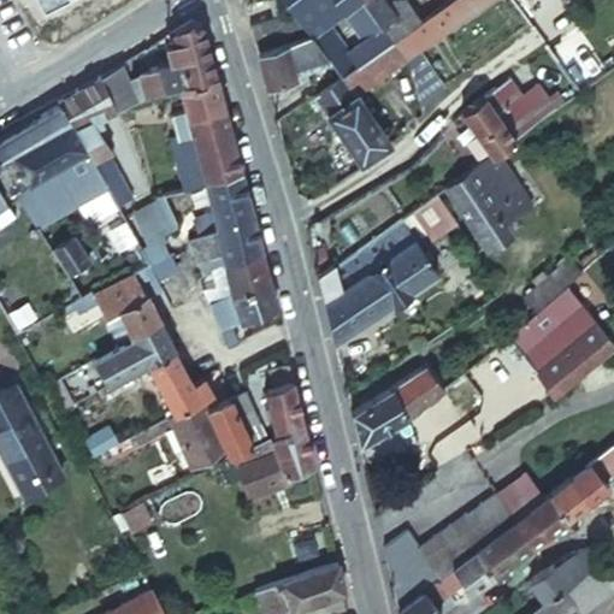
[(288,12),(284,0),(272,0),(277,16),(288,12)]
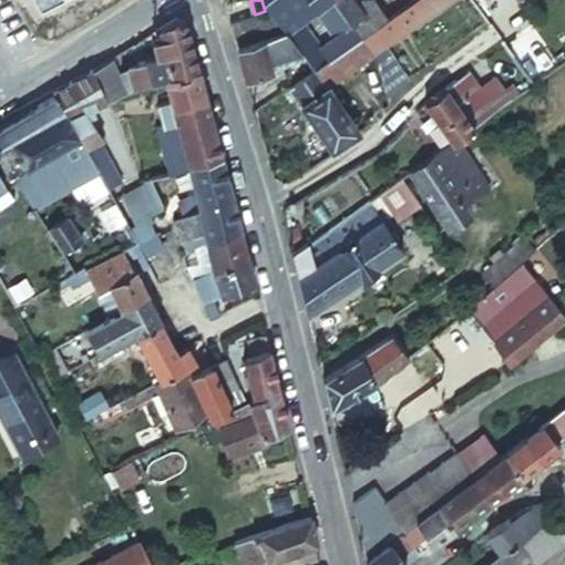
[(314,72),(317,70),(329,61),(362,39),(353,26),(335,0),(266,0),(274,11),(290,37),(307,61),(314,72)]
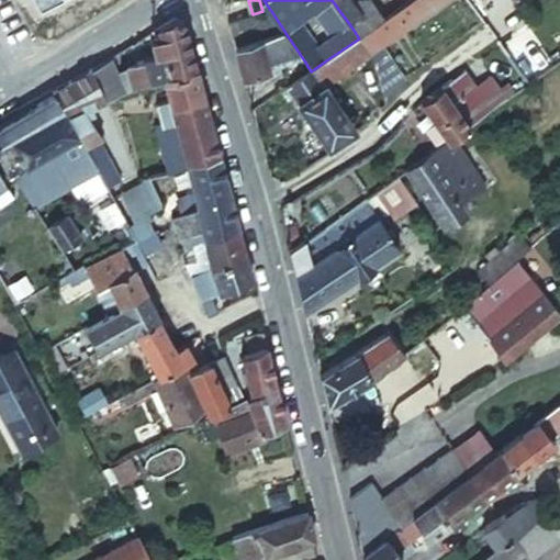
[(359,38),(393,15),(382,1),(361,14),(351,0),(332,0),(350,25),(359,38)]
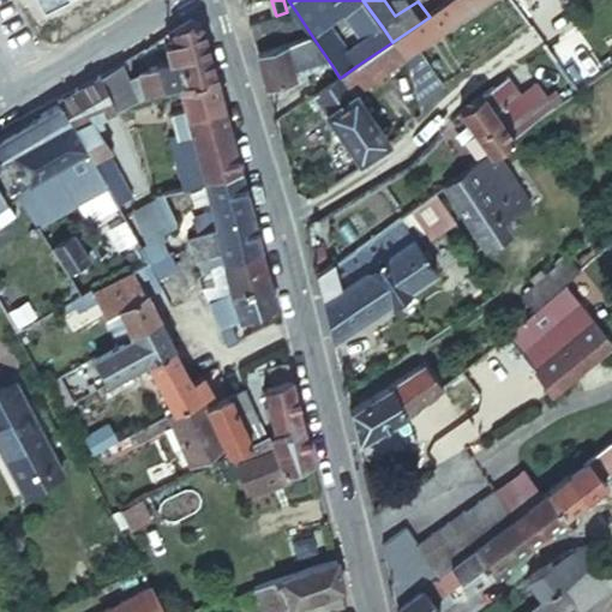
[(447,34),(495,0),(453,0),(442,9),(430,17),(393,42),(411,67),(424,126),(432,113),(453,100),(420,53),(447,34)]
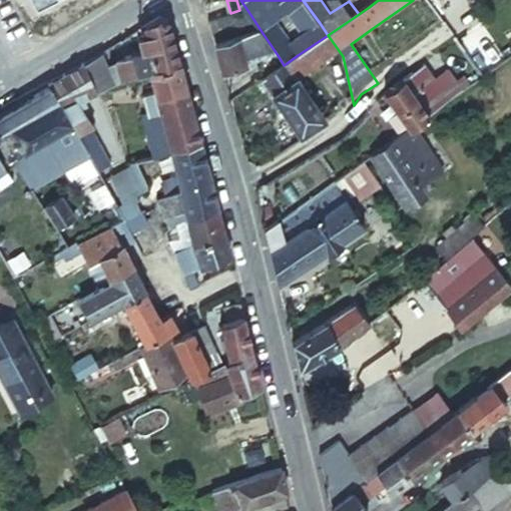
[(216,45),(263,33),(247,10),(209,20),(216,45)]
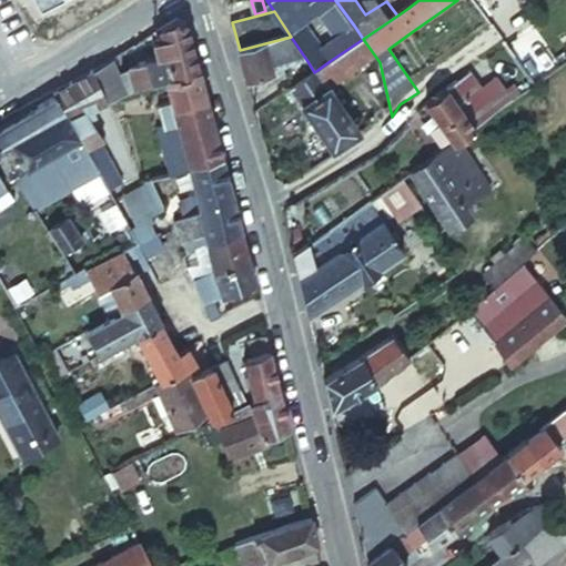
[(175,20),(159,30),(162,41),(154,44),(159,60),(147,63),(147,66),(128,73),(130,80),(134,93),(152,84),(159,83),(200,72),(187,23),(175,20)]
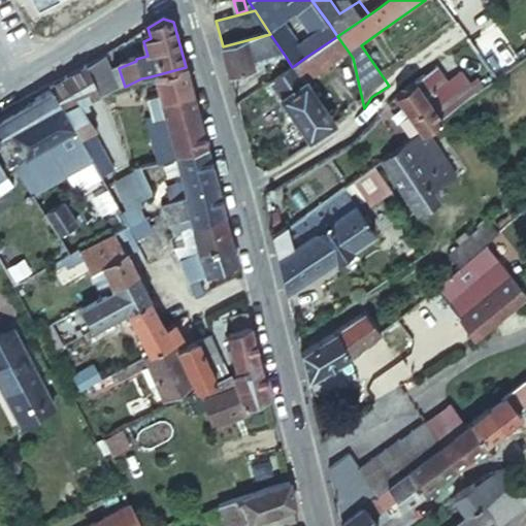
[(151,38),(148,28),(140,33),(143,41),(151,38)]
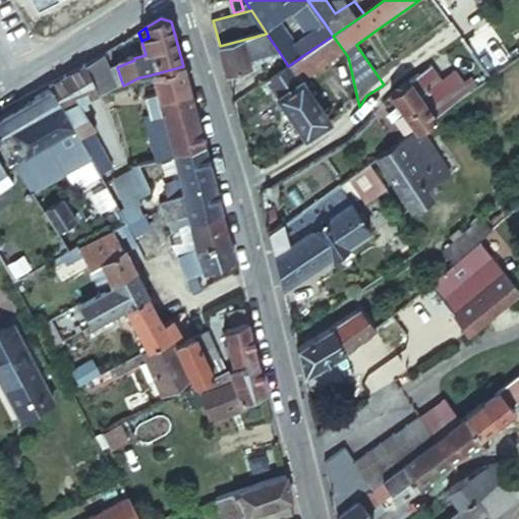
[(220,46),(228,73),(282,56),(267,34),(220,46)]
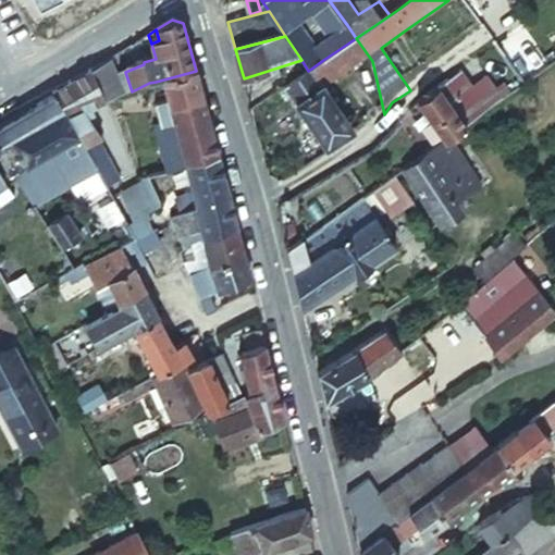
[(372,61),(356,38),(323,60),(337,77),(364,59),(368,64),(372,61)]
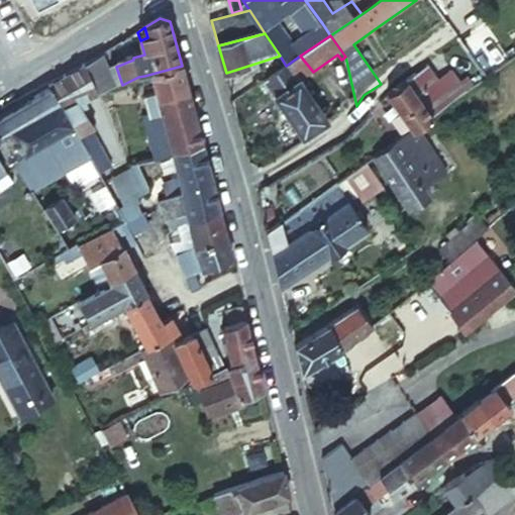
[(111,76),(102,55),(85,65),(98,95),(115,88),(111,76)]
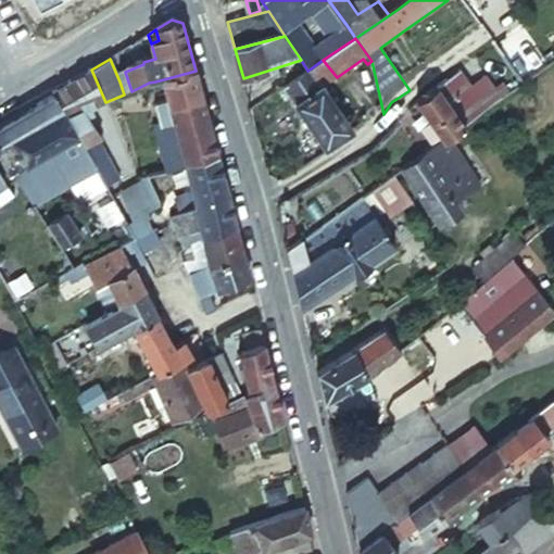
[(337,77),(323,60),(311,68),(324,87),(337,77)]
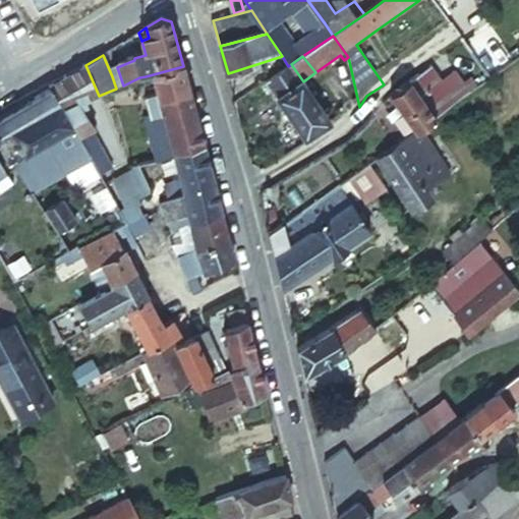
[(303,81),(291,64),(288,66),(267,80),(306,138),(331,121),(303,81)]
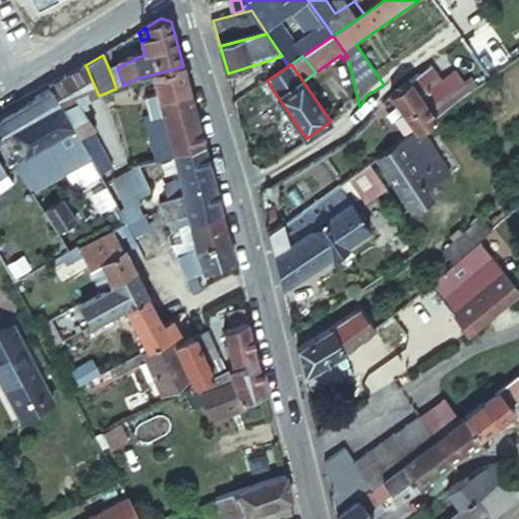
[(78,105),(99,96),(85,65),(49,88),(51,91),(52,89),(64,112),(78,105)]
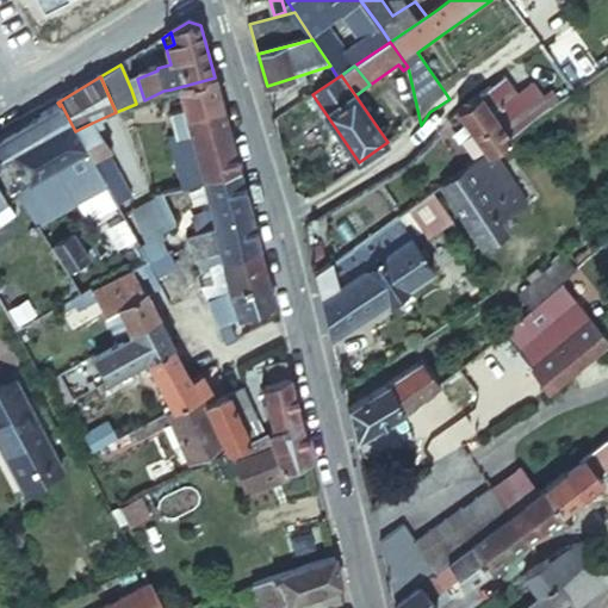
[(488,150),(491,149),(535,117),(519,93),(507,76),(458,110),(488,150)]
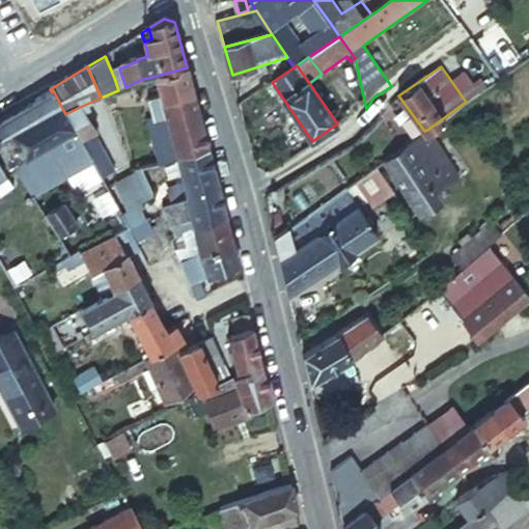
[(209,152),(187,67),(148,78),(150,83),(158,82),(162,99),(148,103),(154,121),(146,123),(155,168),(177,161),(209,152)]
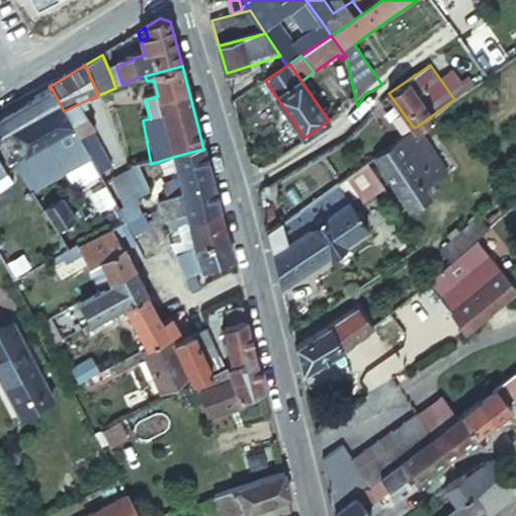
[(440,79),(454,99),(467,90),(453,70),(440,79)]
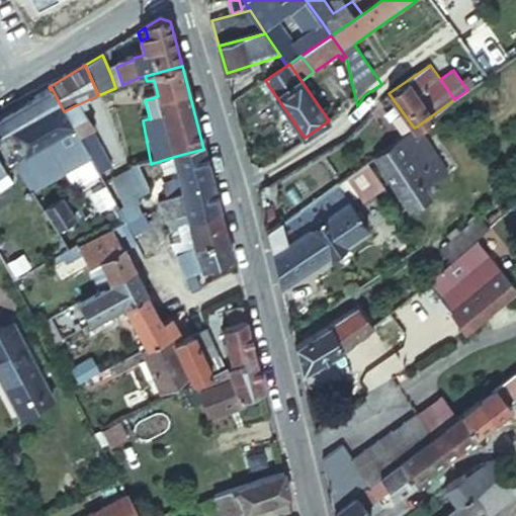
[(52,88),(51,90),(0,119),(0,136),(1,138),(0,138),(0,149),(8,164),(11,161),(17,171),(32,162),(27,153),(56,139),(68,162),(75,158),(72,152),(82,146),(78,139),(64,111),(52,88)]
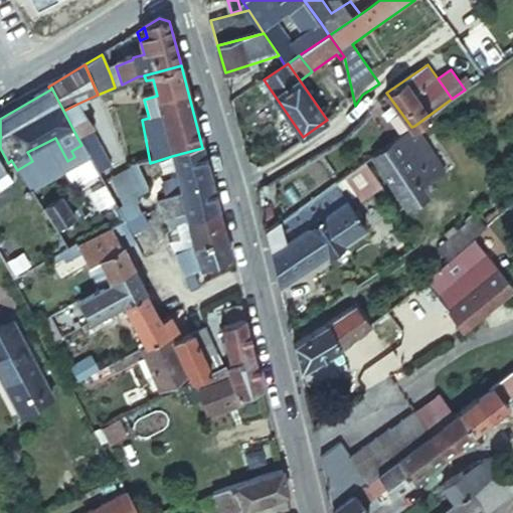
[(95,128),(77,104),(63,111),(77,138),(95,128)]
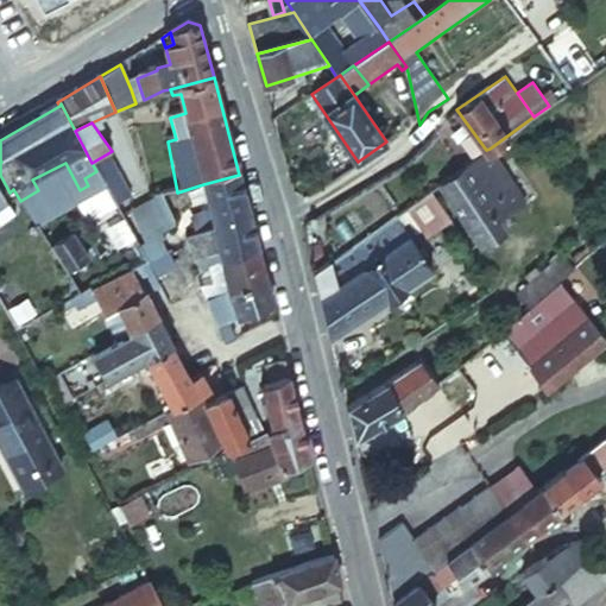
[(436,184),(437,187),(461,220),(488,202),(499,218),(525,199),(490,149),(486,150),(436,184)]
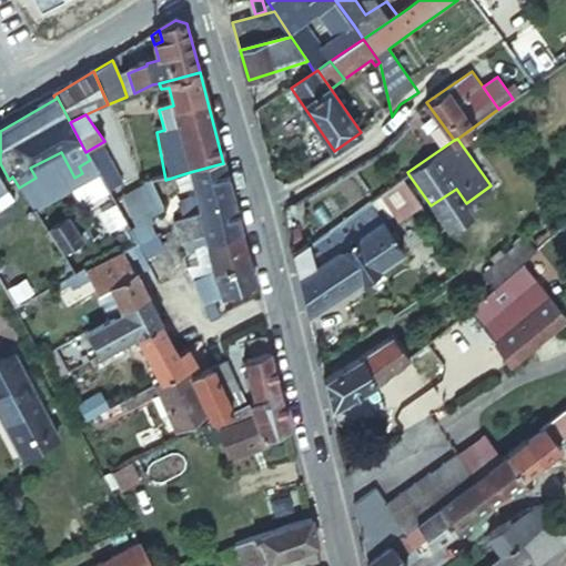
[(241,230),(223,163),(190,172),(198,202),(180,208),(185,220),(174,224),(184,243),(205,233),(206,240),(239,231),(241,230)]
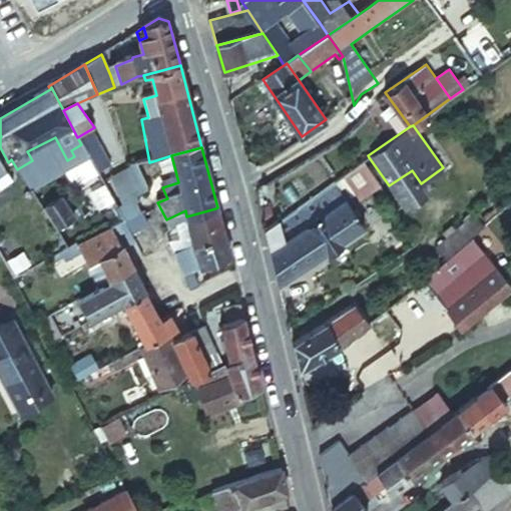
[(101,153),(90,159),(98,174),(109,168),(101,153)]
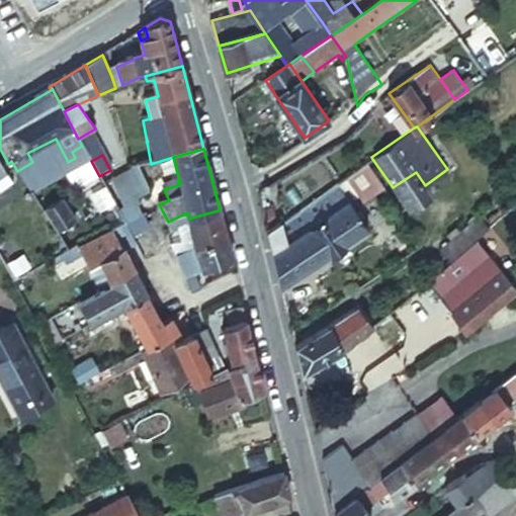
[(363,204),(383,190),(364,164),(286,221),(284,219),(269,230),(283,288),(368,232),(344,193),(347,190),(349,192),(353,190),(363,204)]
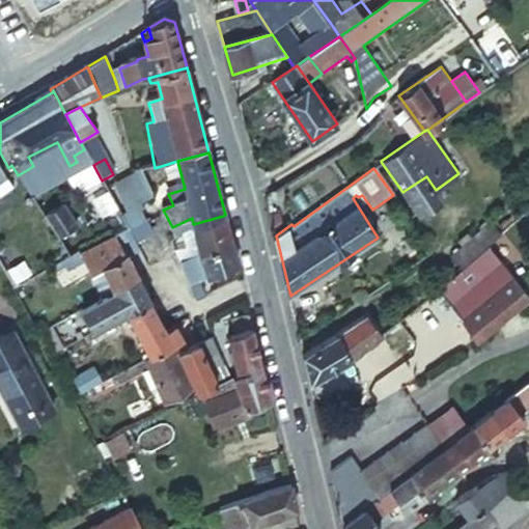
[(152,195),(140,172),(106,189),(119,214),(128,228),(129,230),(142,223),(137,213),(142,211),(139,203),(152,195)]
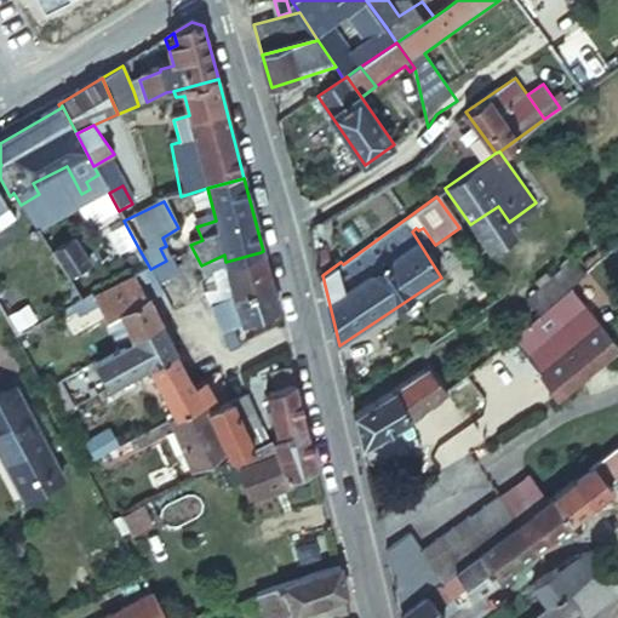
[(139,250),(124,221),(124,219),(96,234),(110,262),(116,258),(119,261),(139,250)]
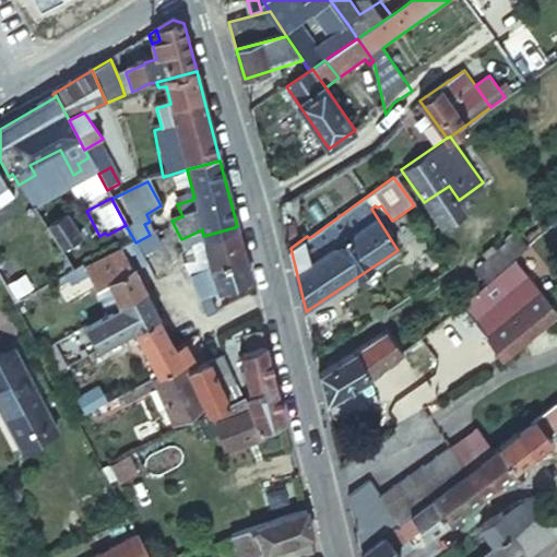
[(63,212),(44,224),(58,247),(78,235),(63,212)]
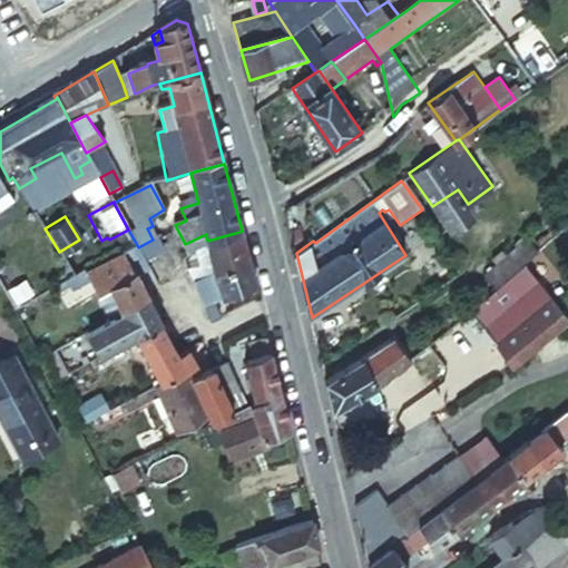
[(240,232),(207,241),(212,261),(188,271),(195,284),(247,262),(240,232)]
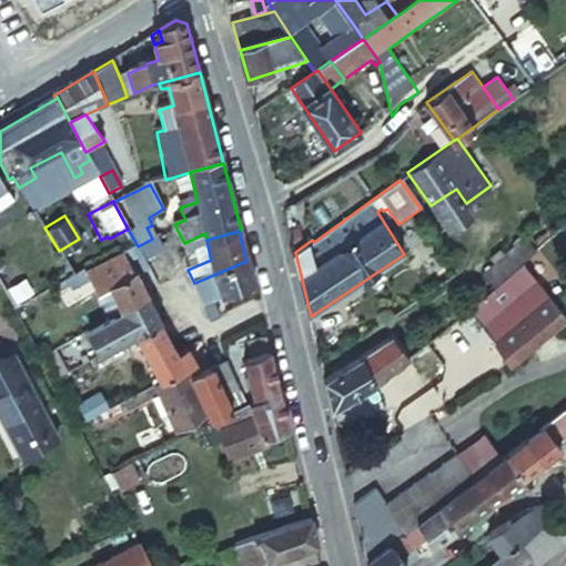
[(496,290),(526,264),(539,252),(527,239),(507,255),(502,251),(493,259),(497,264),(484,275),(496,290)]
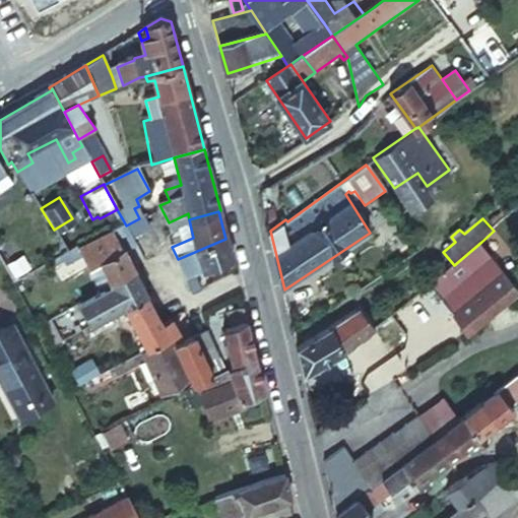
[(135,241),(126,225),(125,223),(111,231),(120,249),(122,248),(135,241)]
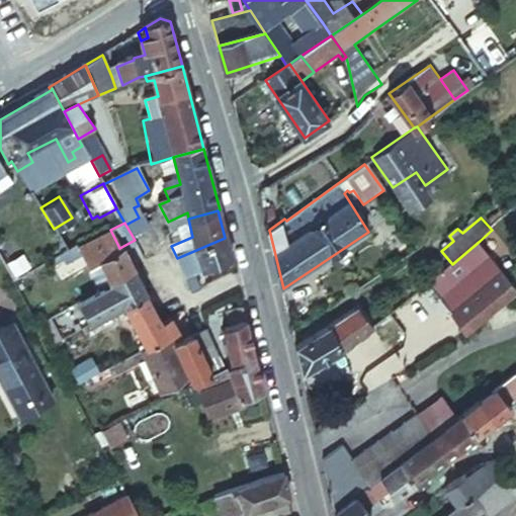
[(135,271),(121,247),(119,248),(110,230),(78,247),(75,243),(67,248),(59,253),(64,262),(80,253),(88,267),(99,261),(110,283),(135,271)]
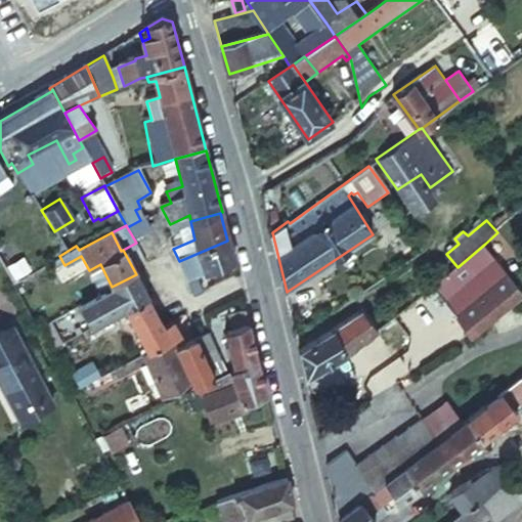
[(229,240),(227,241),(179,261),(194,295),(203,292),(198,277),(233,263),(235,262),(229,240)]
